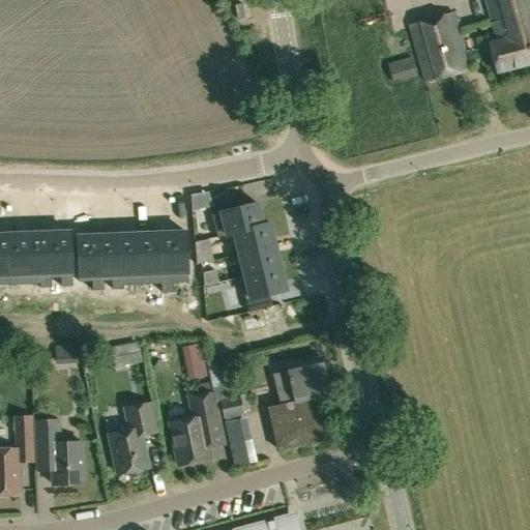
[(529,62),(529,0),(486,0),(496,37),(491,39),(499,71),(529,62)]
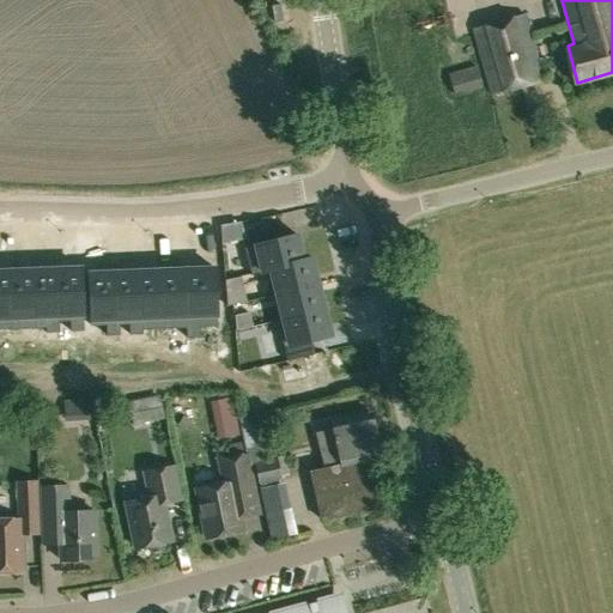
[(491,95),(544,80),(525,14),(473,29),(491,95)]
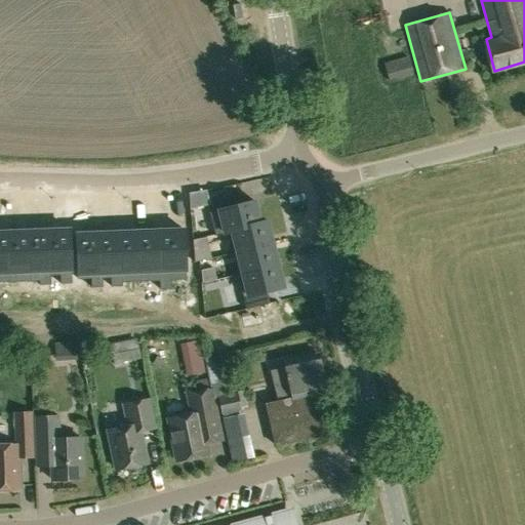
[(385,65),(389,80),(412,73),(408,57),(385,65)]
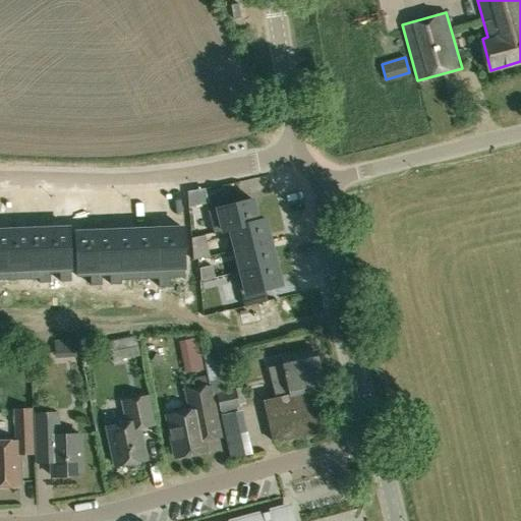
[(188,207),(207,201),(204,189),(187,191),(188,207)]
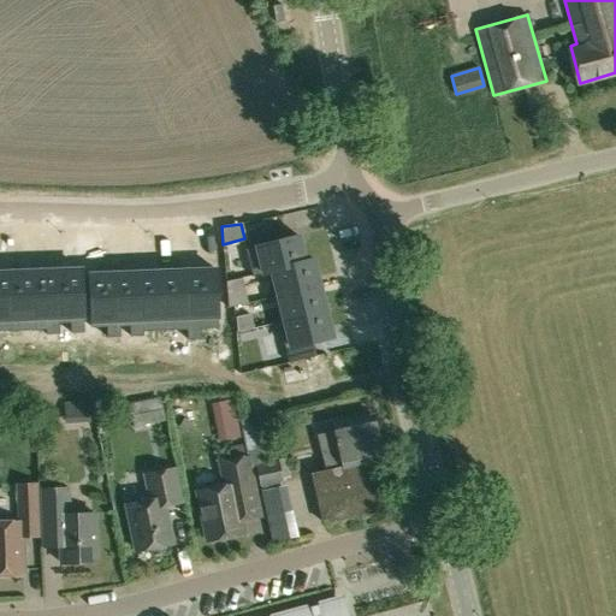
[(282,225),(253,232),(262,273),(271,271),(304,262),(298,236),(285,240),(282,225)]
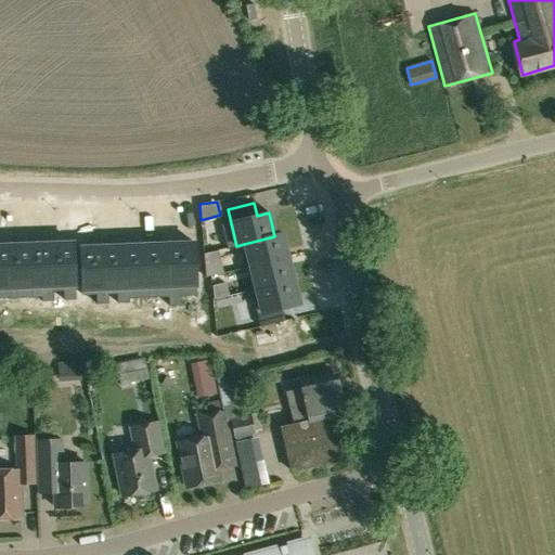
[(274,236),(244,244),(249,267),(287,257),(282,235),(274,236)]
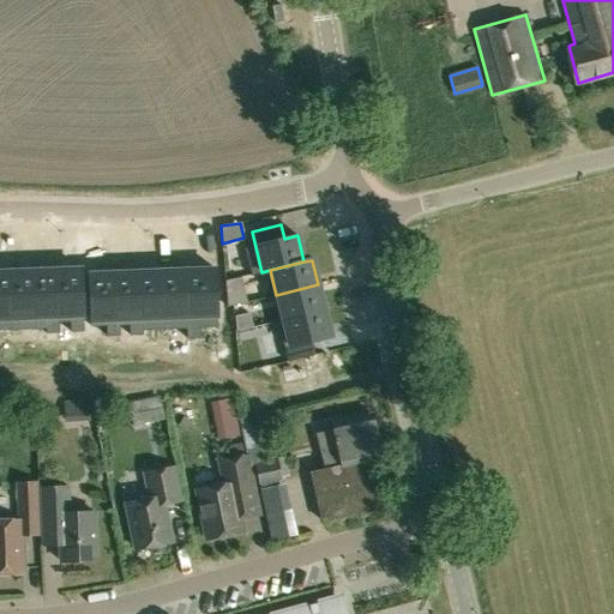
[(82,275),(56,276),(58,323),(83,321),(82,275)]
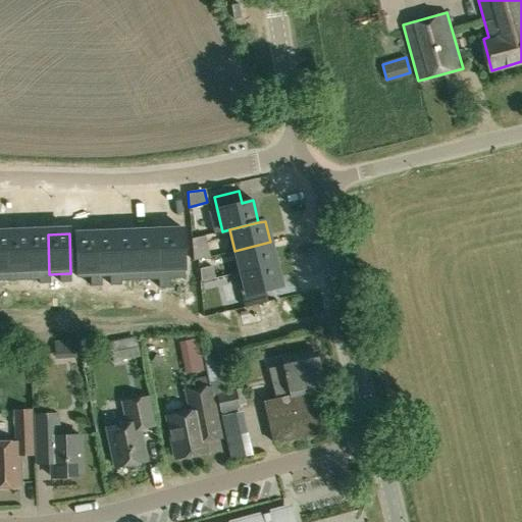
[(158,235),(159,275),(185,274),(184,233),(158,235)]
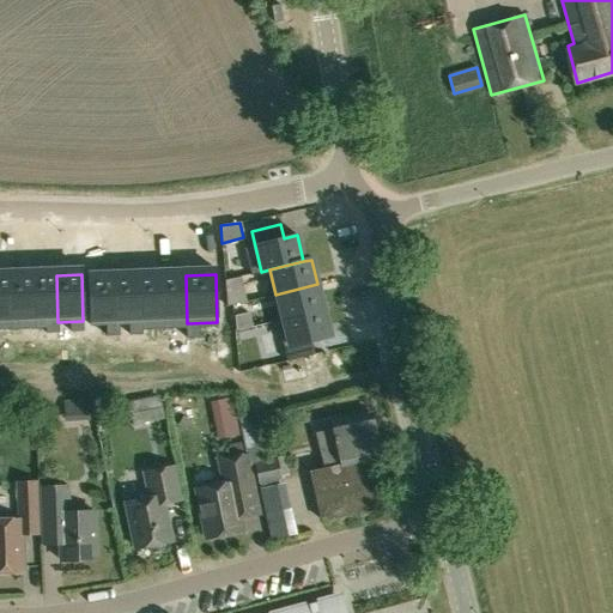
[(35,323),(58,322),(56,275),(32,277),(35,323)]
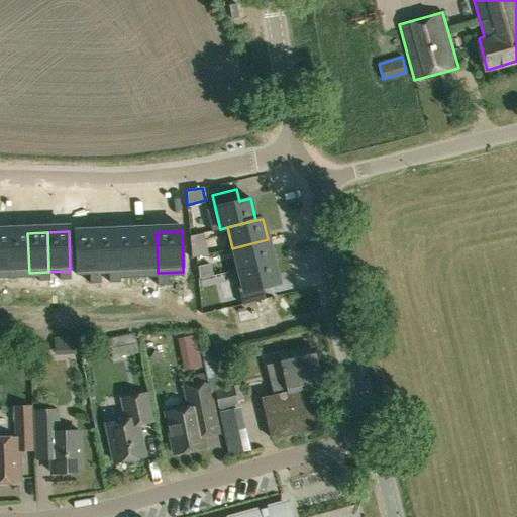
[(136,233),(138,274),(158,273),(157,232),(136,233)]
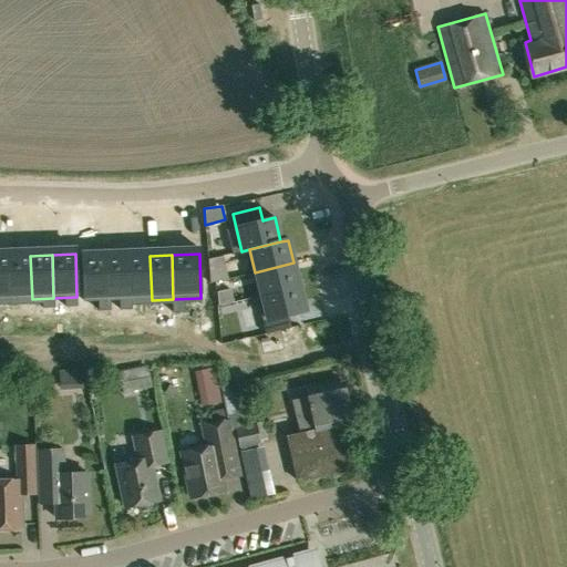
[(0,256),(0,300),(11,300),(9,256),(0,256)]
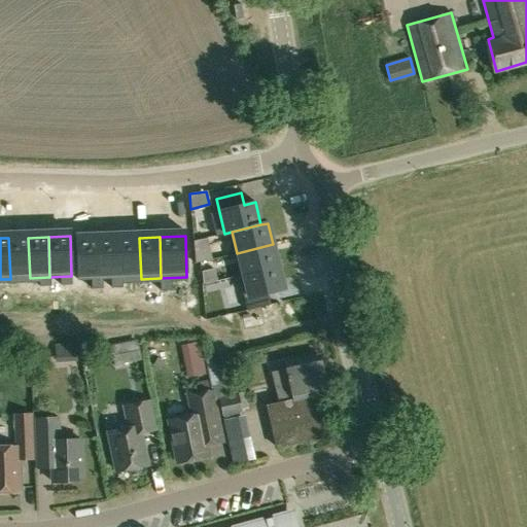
[(8,238),(10,279),(30,278),(28,238),(8,238)]
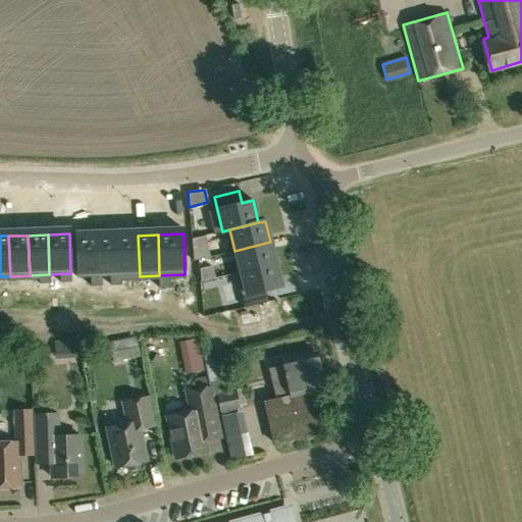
[(140,276),(138,236),(118,237),(120,276),(140,276)]
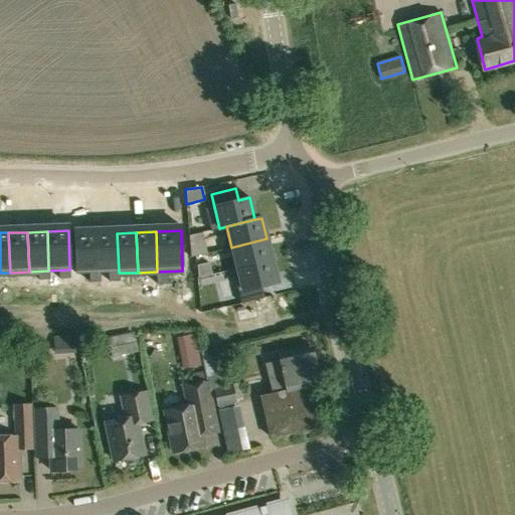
[(189,235),(190,243),(203,240),(201,232),(189,235)]
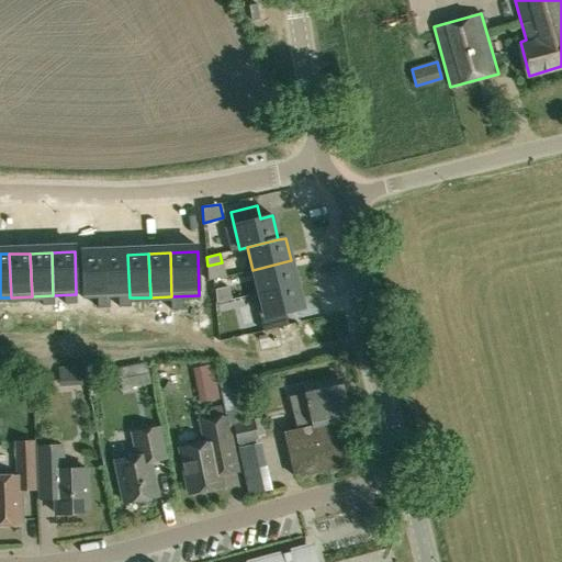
[(107,256),(109,299),(130,298),(127,255),(107,256)]
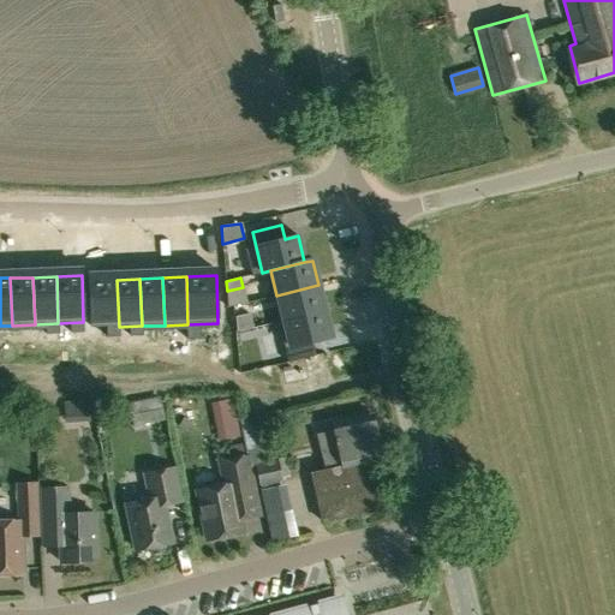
[(91,328),(119,327),(117,280),(89,281),(91,328)]
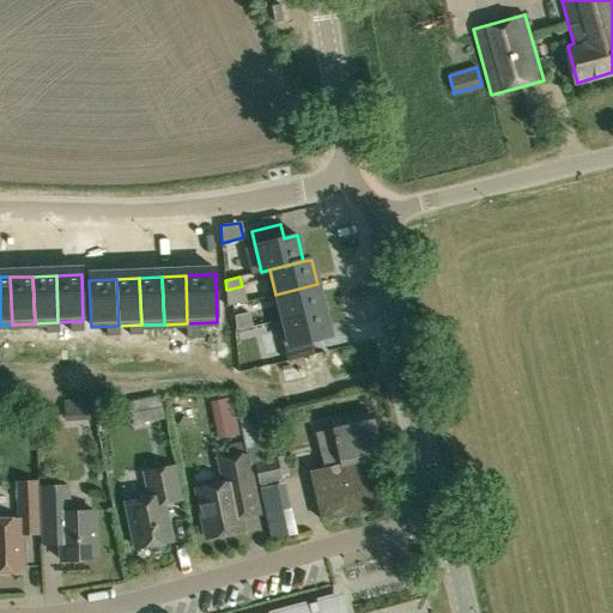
[(317,284),(275,295),(281,320),(323,309),(317,284)]
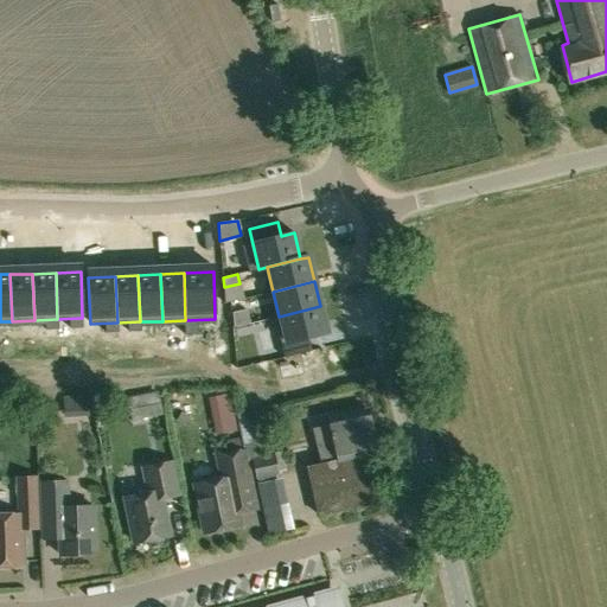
[(320,306),(279,317),(285,342),(280,343),(283,357),(310,351),(307,338),(327,332),(320,306)]
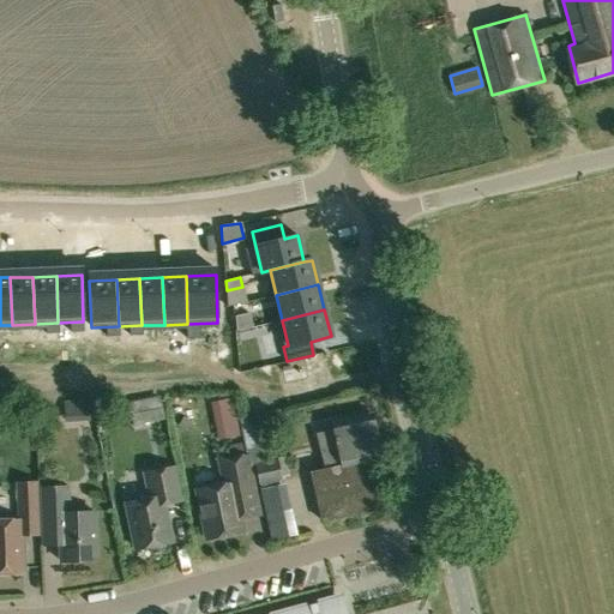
[(235,317),(239,330),(252,326),(248,313),(235,317)]
